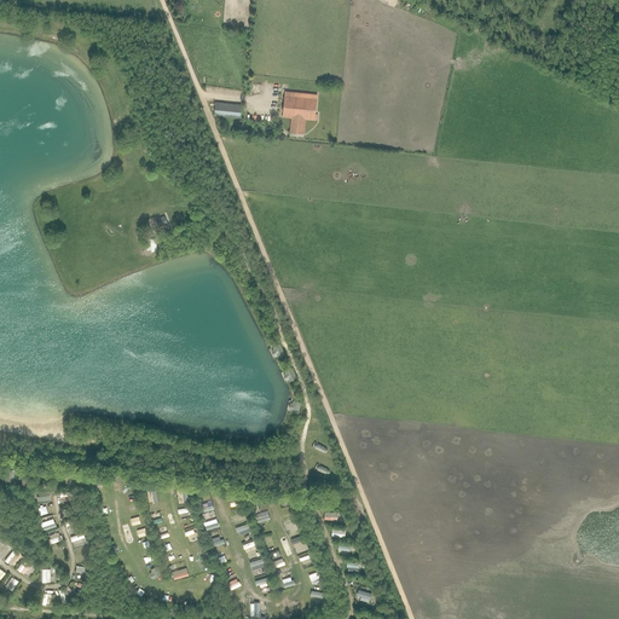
[(316,114),(318,94),(285,91),(283,117),(291,119),(289,132),(305,134),(306,120),(314,121),(314,120),(317,120),(318,114),(316,114)]
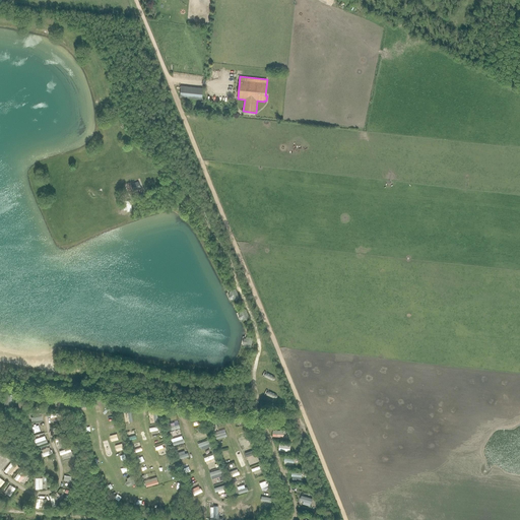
[(180,98),(201,100),(202,88),(181,86),(180,98)]
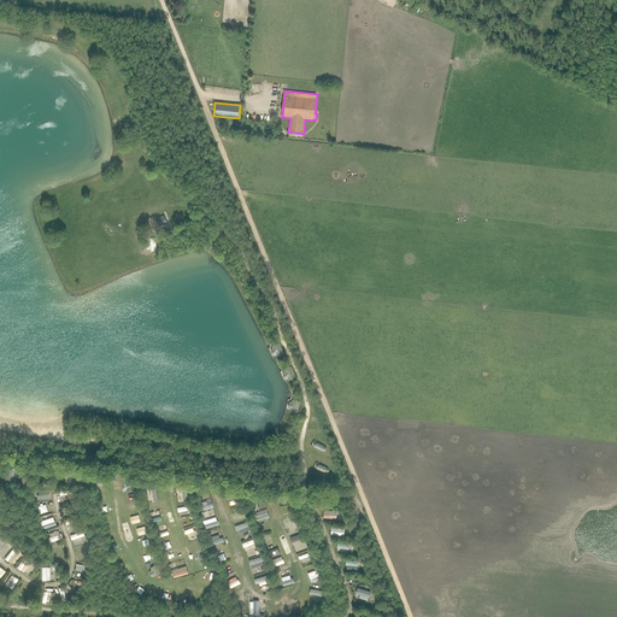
[(168,223),(164,216),(156,218),(158,227),(168,223)]
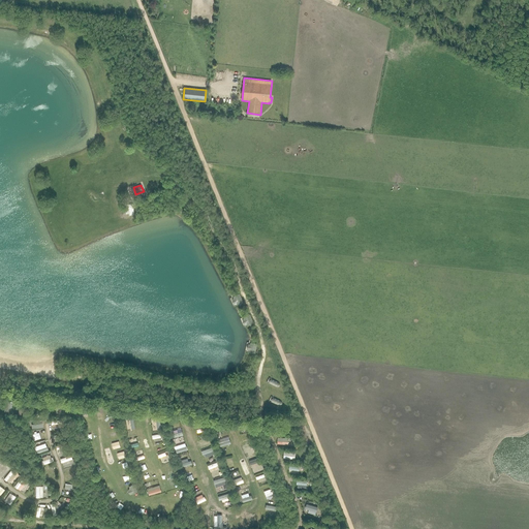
[(240,294),(229,299),(234,307),(243,303),(240,294)]
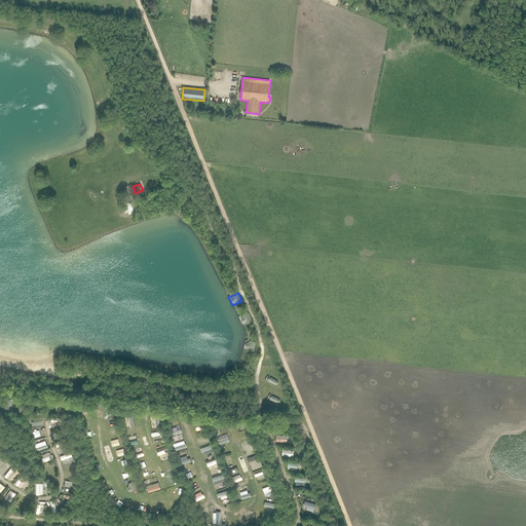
[(249,312),(238,316),(242,325),(252,321),(249,312)]
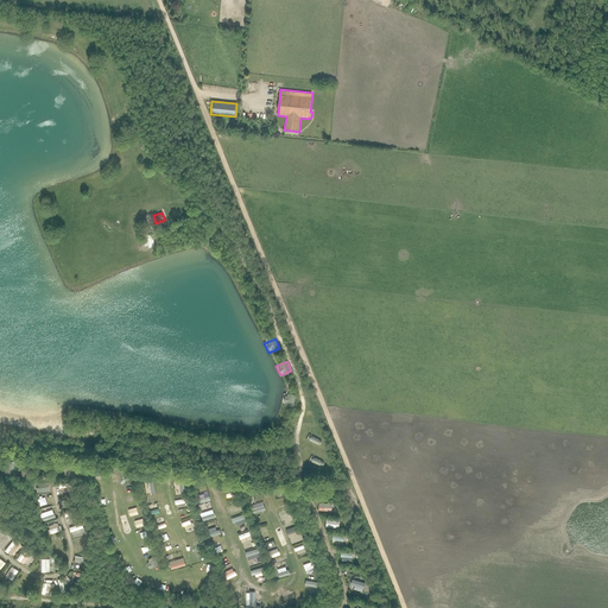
[(296,397),(284,394),(282,404),(293,406),(296,397)]
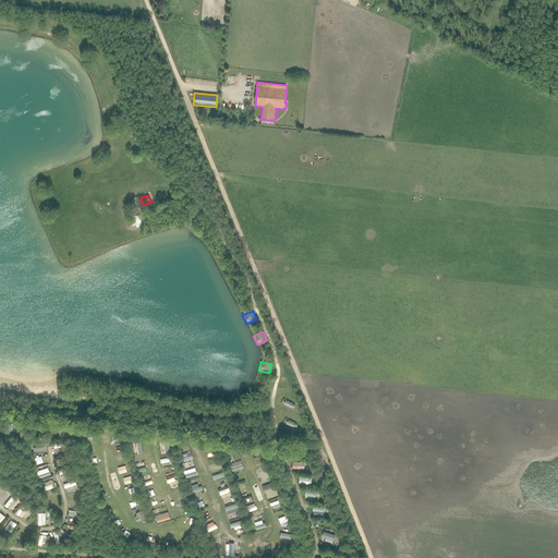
[(296,404),(283,399),(281,404),(294,410),(296,404)]
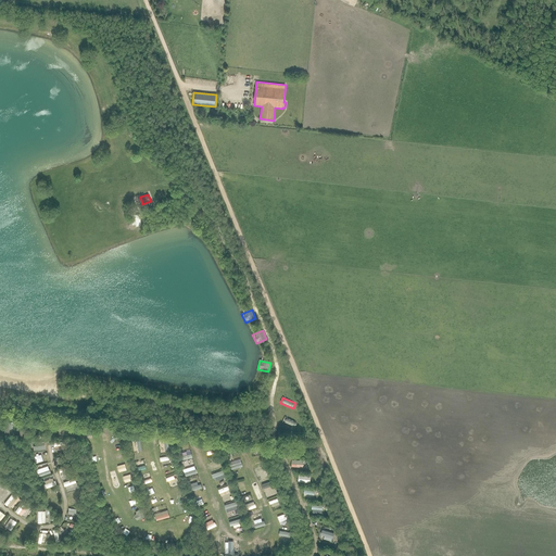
[(298,422),(285,417),(282,421),(295,427),(298,422)]
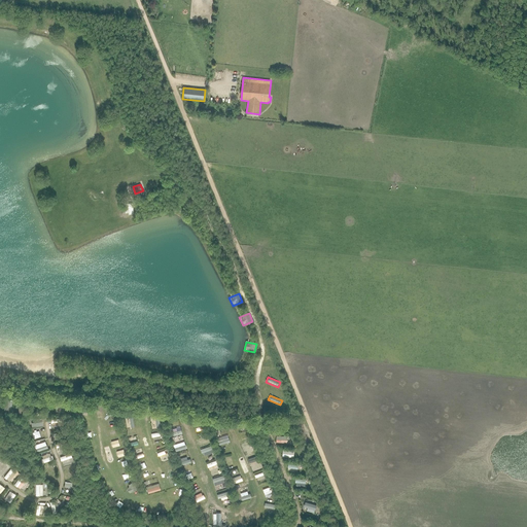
[(13,470),(11,468),(4,478),(7,480),(7,479),(13,470)]
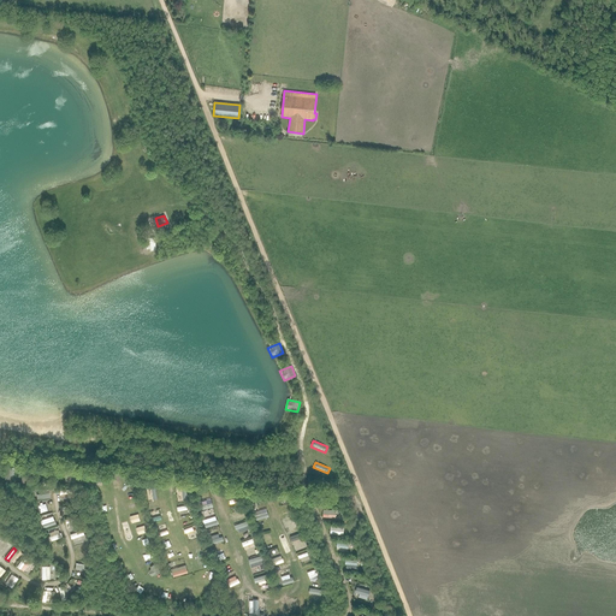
[(223,555),(220,556),(223,560),(232,556),(230,549),(221,551),(223,555)]
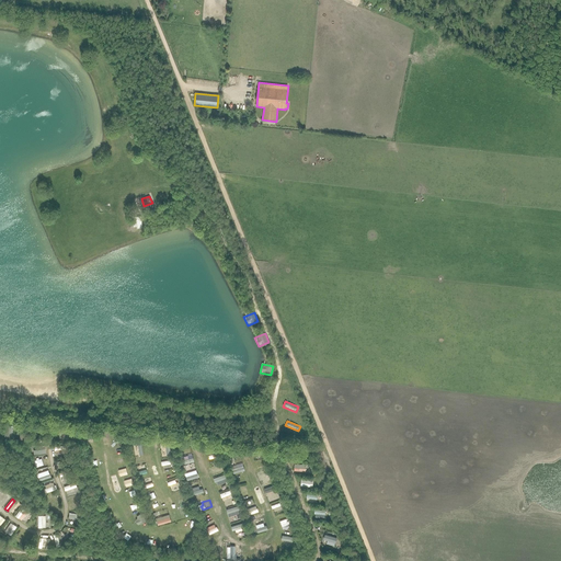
[(20,518),(25,511),(22,508),(15,516),(20,518)]
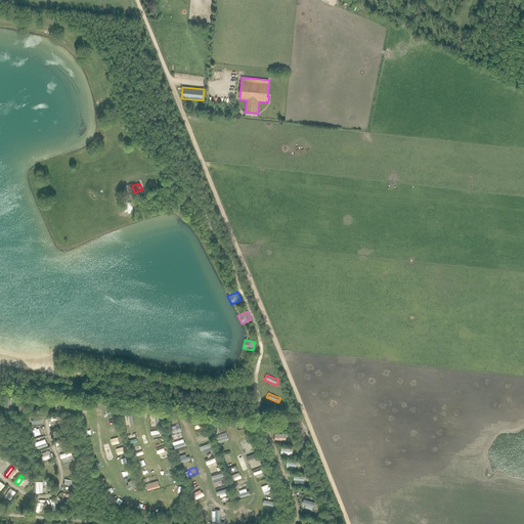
[(130,489),(138,487),(136,479),(128,481),(130,489)]
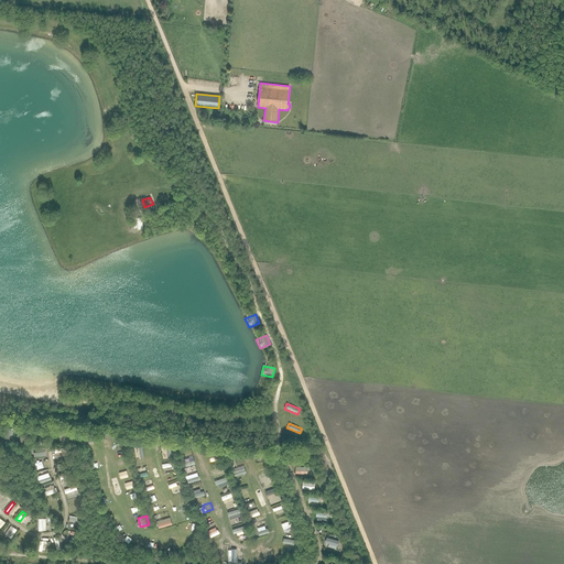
[(8,537),(11,539),(17,530),(13,528),(9,535),(8,537)]
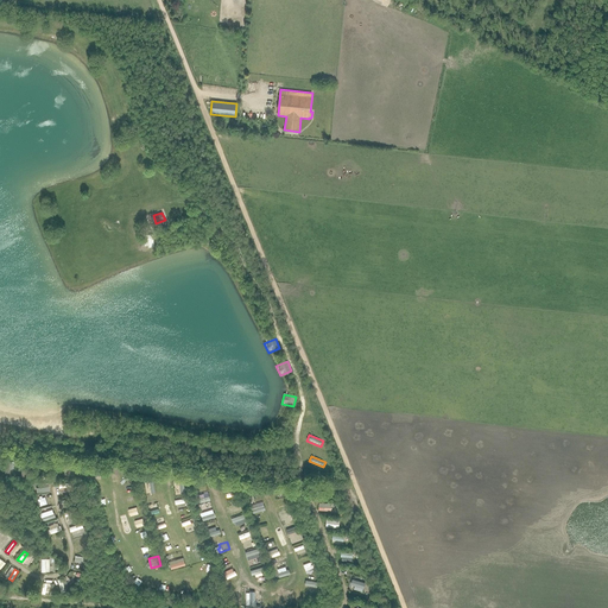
[(223,577),(226,581),(239,575),(236,571),(223,577)]
